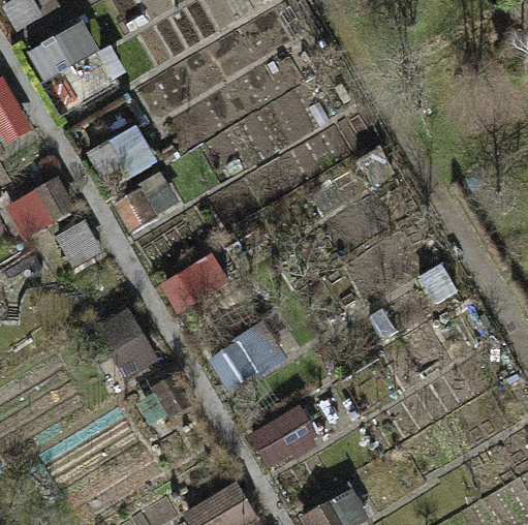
[(2,0),(19,29),(67,0),(2,0)]
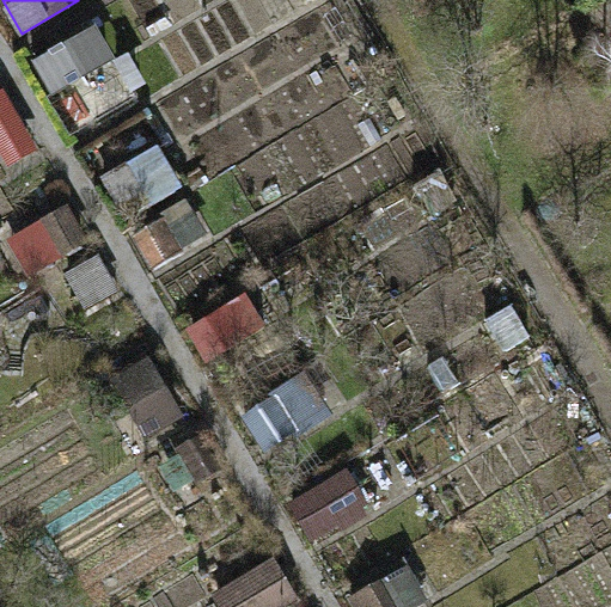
[(91,23),(32,57),(54,93),(112,57),(91,23)]
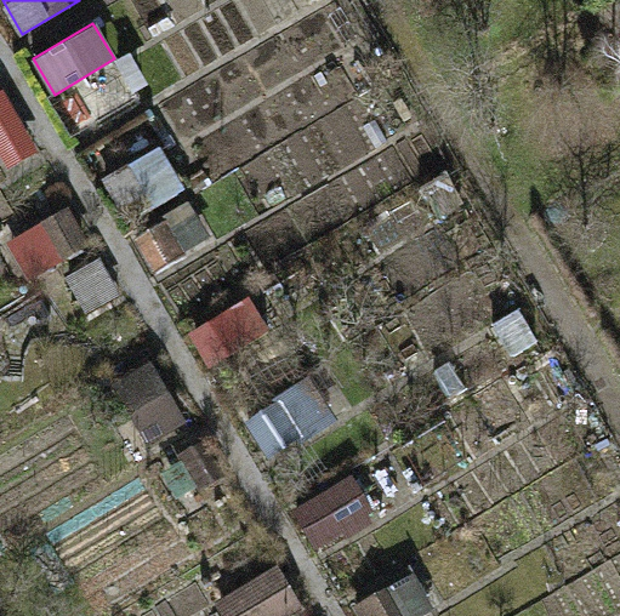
[(160,148),(101,183),(123,220),(182,184),(160,148)]
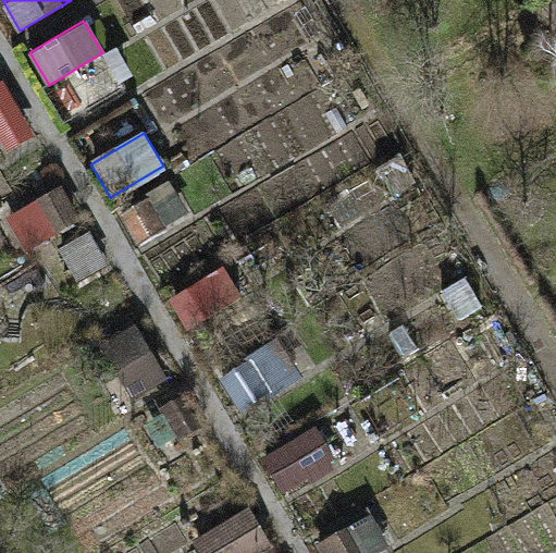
[(172,180),(119,211),(138,244),(192,212),(172,180)]
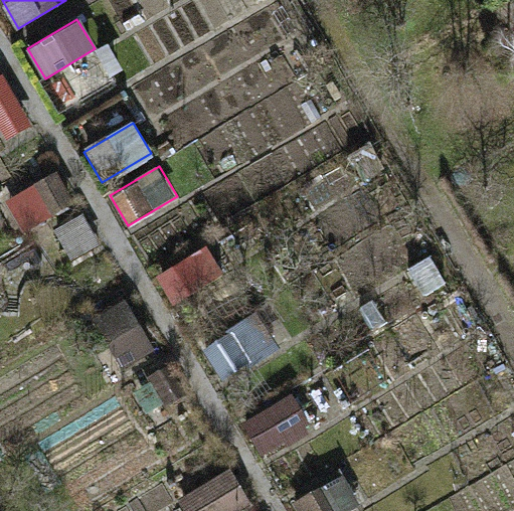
[(56,171),(7,200),(24,230),(73,201),(56,171)]
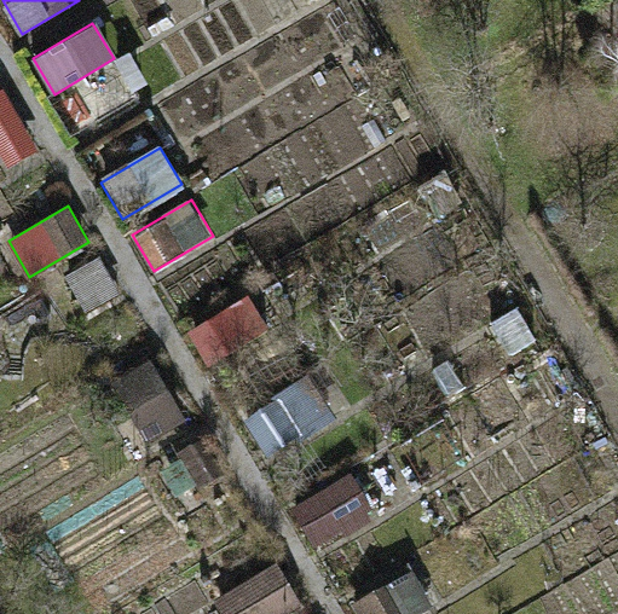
[(247,295),(188,331),(209,366),(269,331),(247,295)]
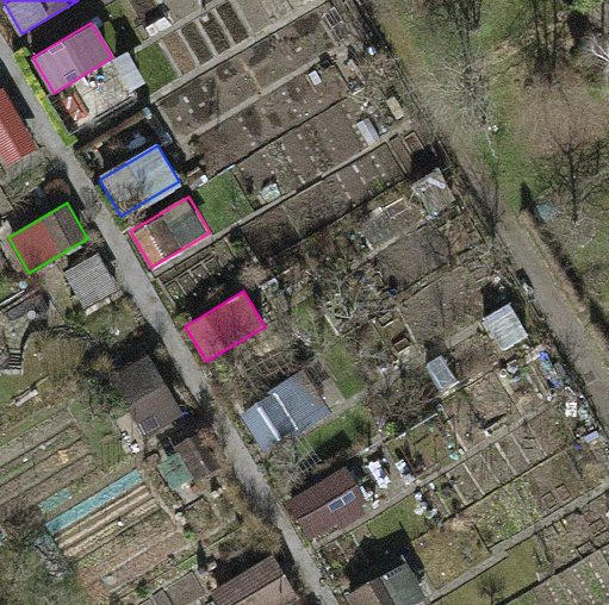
[(304,373),(246,409),(267,443),(325,409),(304,373)]
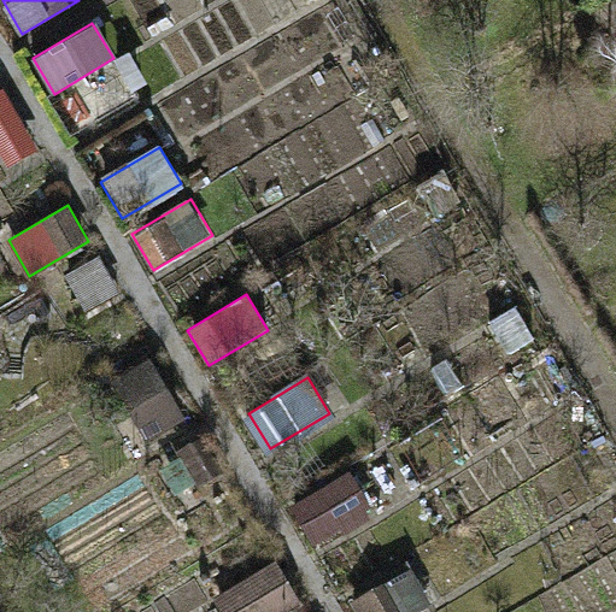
[(348,475),(289,510),(311,546),(370,511),(348,475)]
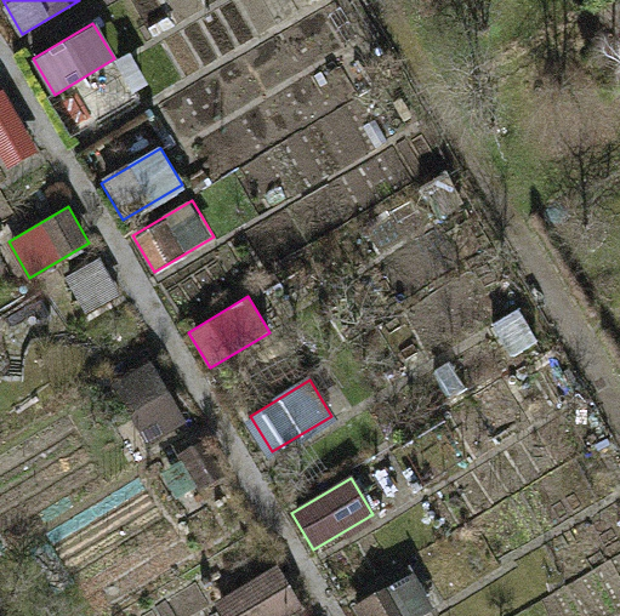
[(278,566),(219,602),(227,615),(277,615),(300,603),(278,566)]
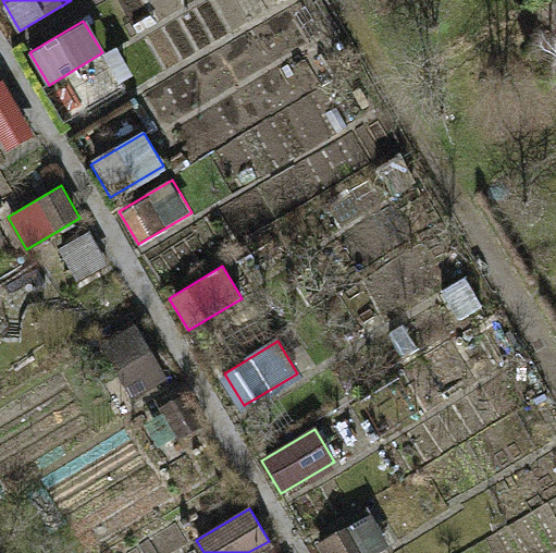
[(369,510),(316,541),(322,552),(370,552),(388,542),(369,510)]
